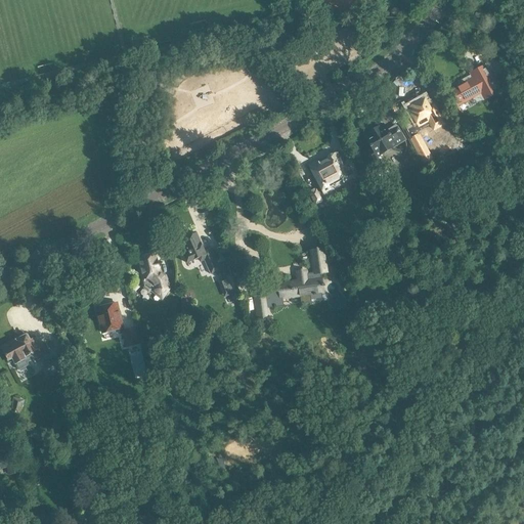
[(462,112),(459,106),(457,103),(473,95),(475,97),(483,92),(486,98),(495,93),(498,91),(491,78),(492,77),(485,64),(472,73),(469,74),(470,76),(461,81),(463,84),(461,83),(456,85),(456,87),(449,91),(461,113),(462,112)]
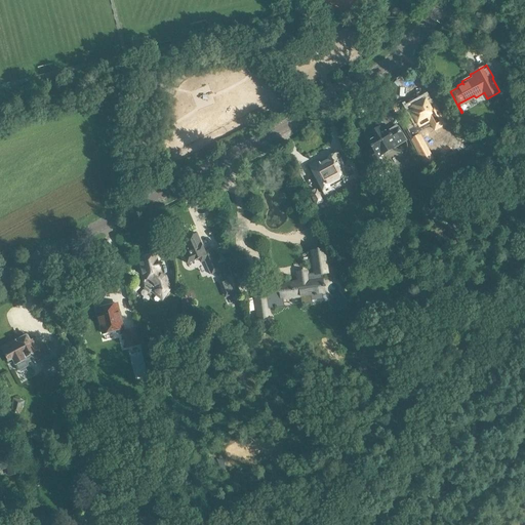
[(433,114),(425,99),(409,109),(419,127),(435,120),(438,125),(445,121),(439,110),(433,114)]
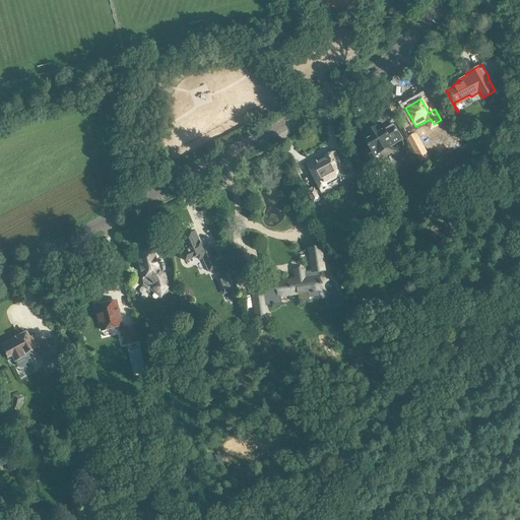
[(361,135),(370,149),(360,154),(372,175),(382,170),(374,156),(402,139),(393,125),(385,130),(380,123),(361,135)]
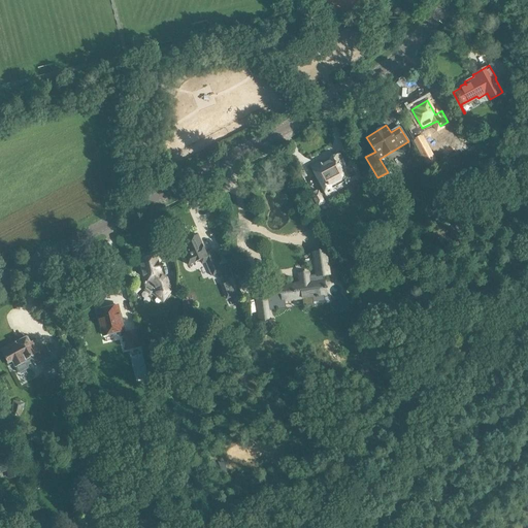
[(446,139),(453,135),(450,130),(442,134),(446,139)]
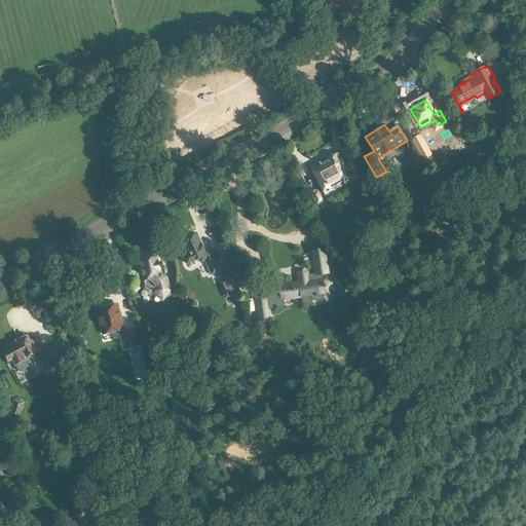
[(310,165),(314,175),(312,176),(323,194),(332,190),(331,188),(343,181),(345,184),(360,176),(359,173),(351,160),(345,163),(344,161),(344,162),(339,153),(321,162),(320,160),(310,165)]
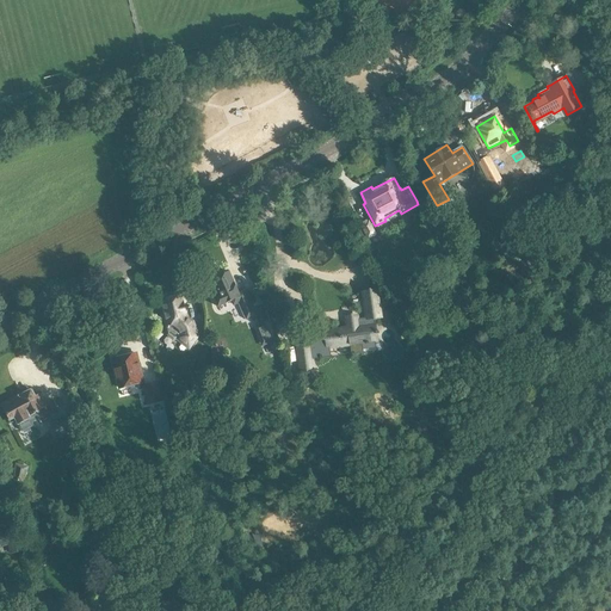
[(376,235),(368,220),(358,224),(368,240),(376,235)]
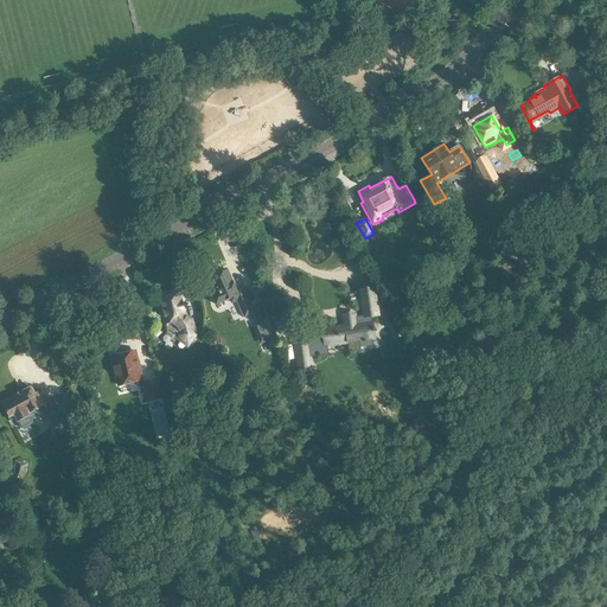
[(228,270),(212,276),(219,293),(212,296),(216,305),(230,299),(232,304),(238,301),(246,318),(254,314),(251,307),(251,306),(244,288),(237,292),(228,270)]
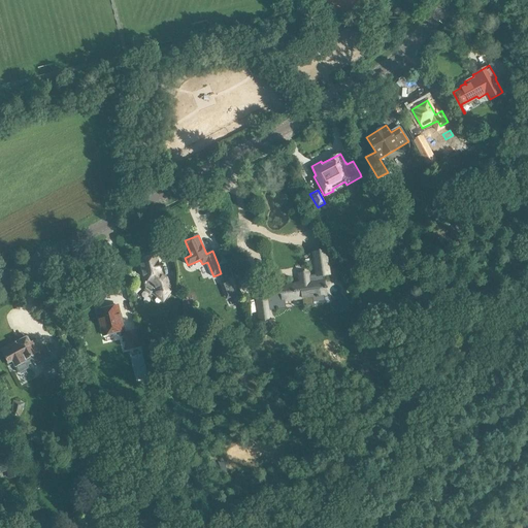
[(319,273),(298,276),(299,283),(281,286),(283,302),(301,299),(303,307),(314,305),(312,298),(327,296),(324,272),(333,271),(329,250),(316,251),(319,273)]
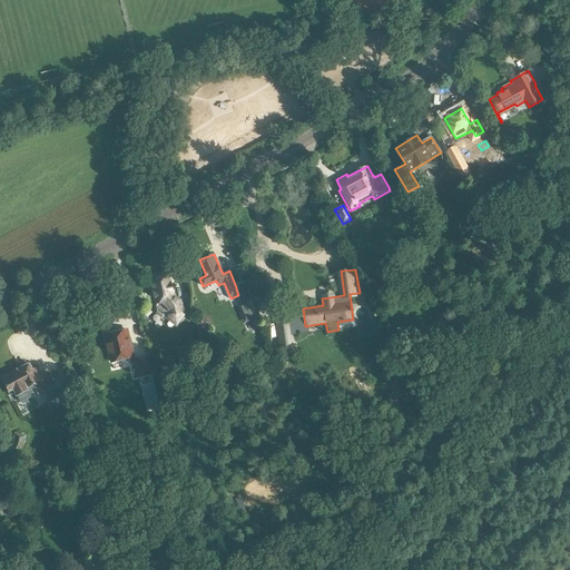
[(161,316),(165,315),(176,324),(184,314),(179,301),(175,297),(169,276),(166,277),(164,275),(156,276),(155,279),(150,281),(156,303),(155,305),(157,312),(161,316)]
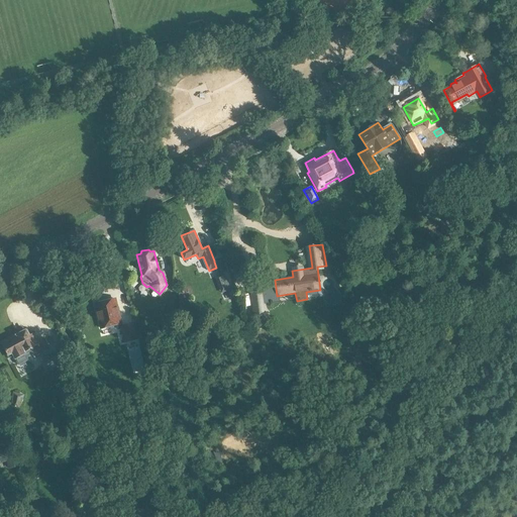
[(229,275),(223,260),(216,262),(220,271),(218,272),(221,278),(229,275)]
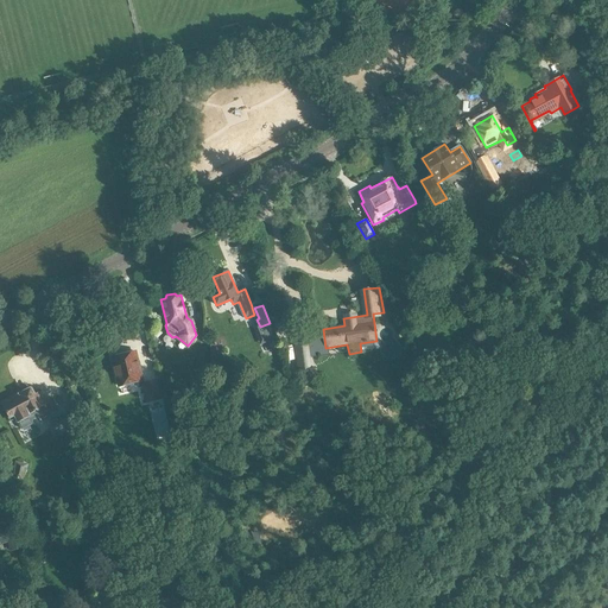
[(137,352),(111,358),(118,387),(139,381),(144,381),(137,352)]
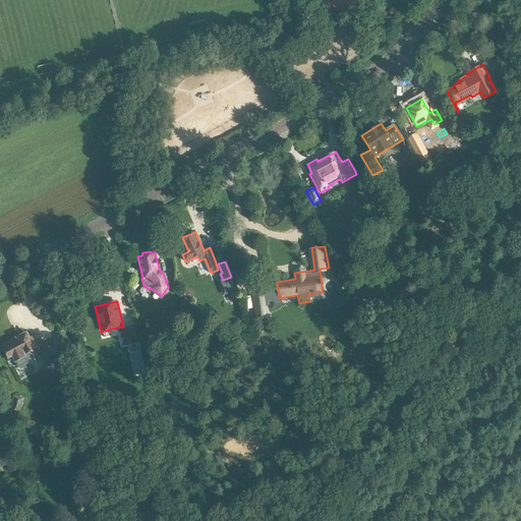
[(422,310),(421,316),(425,316),(433,319),(436,310),(431,309),(423,308),(422,310)]
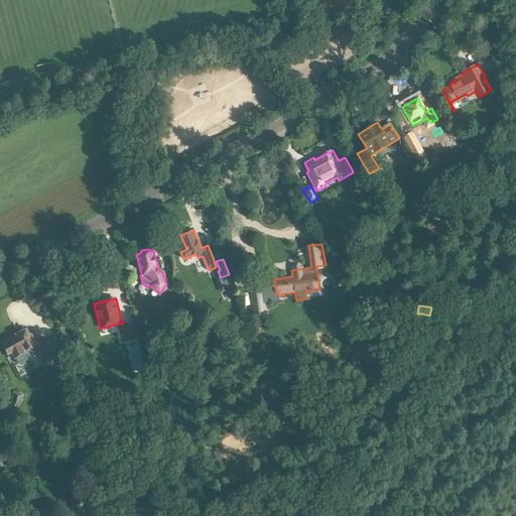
[(122,326),(122,324),(118,324),(120,330),(123,329),(126,341),(138,338),(134,323),(122,326)]
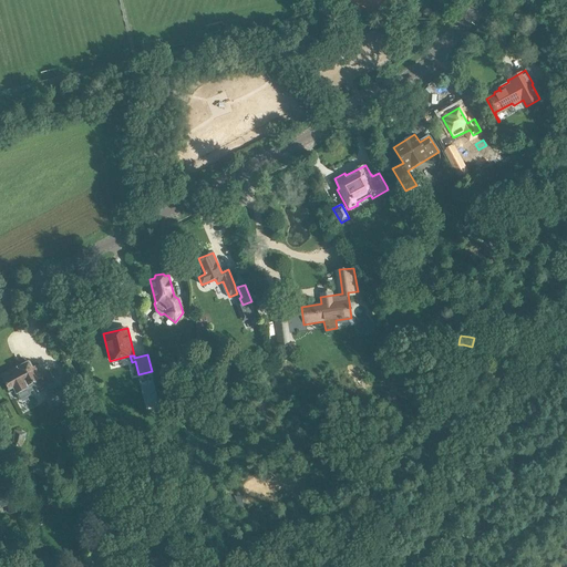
[(42,389),(54,382),(48,371),(41,374),(37,366),(32,368),(29,362),(27,363),(24,360),(18,364),(19,367),(1,375),(10,392),(14,390),(21,401),(31,395),(30,392),(40,387),(42,389)]
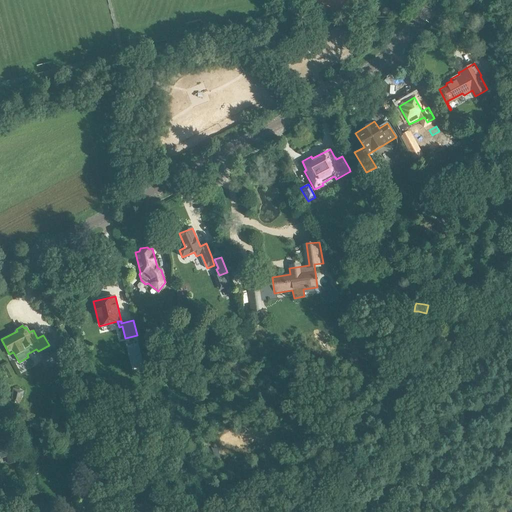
[(176,336),(176,335),(179,335),(179,330),(175,330),(175,328),(164,330),(165,338),(176,336)]
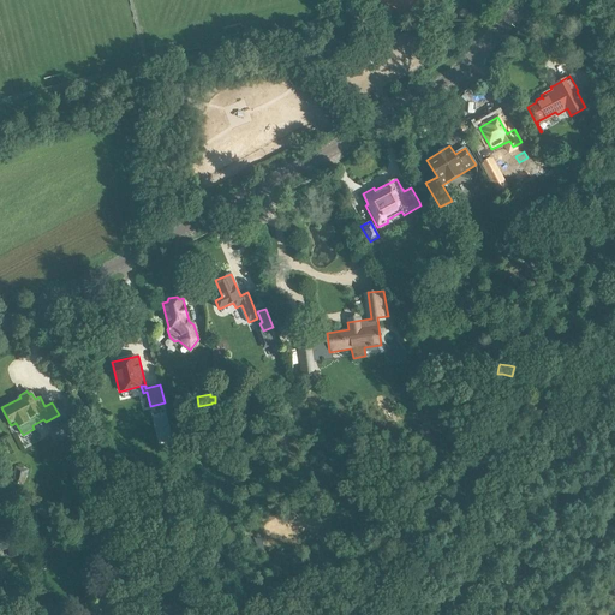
[(72,428),(70,418),(60,421),(63,430),(72,428)]
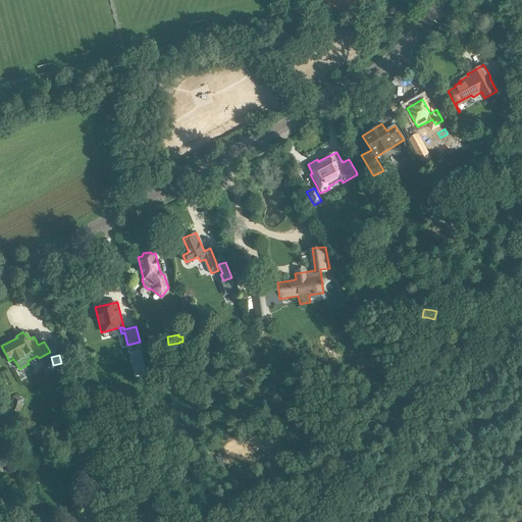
[(24,399),(13,396),(9,411),(21,414),(24,399)]
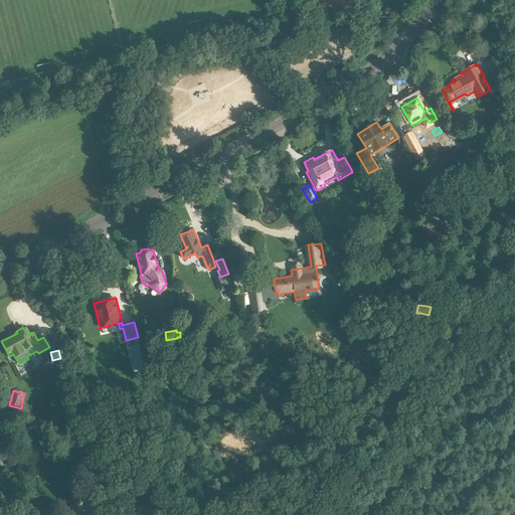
[(112,419),(119,416),(116,407),(109,410),(112,419)]
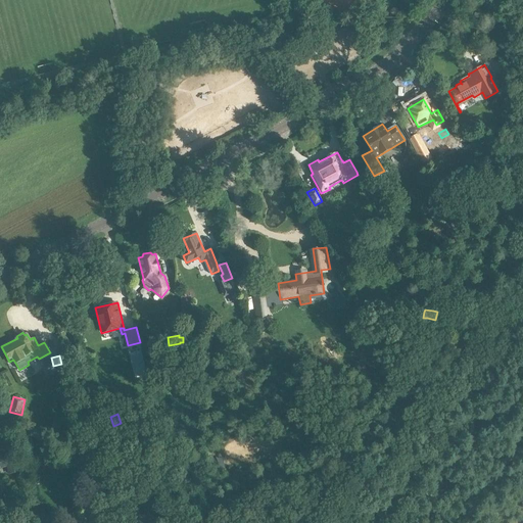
[(20,471),(14,452),(0,456),(0,467),(0,469),(6,467),(9,475),(20,471)]
